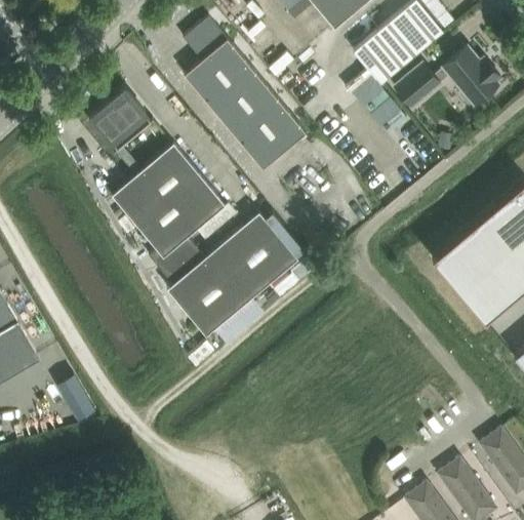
[(311,0),(334,28),(367,0),(311,0)]
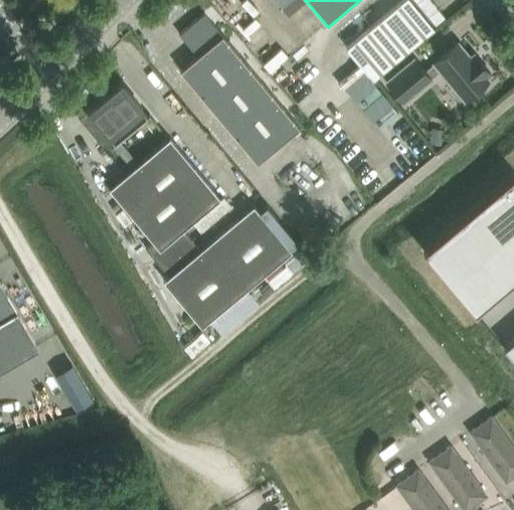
[(427,0),(412,0),(436,28),(445,20),(427,0)]
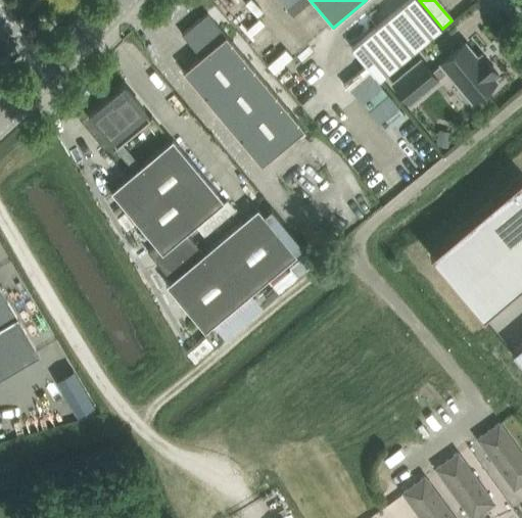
[(415,1),(353,52),(380,85),(441,33),(415,1)]
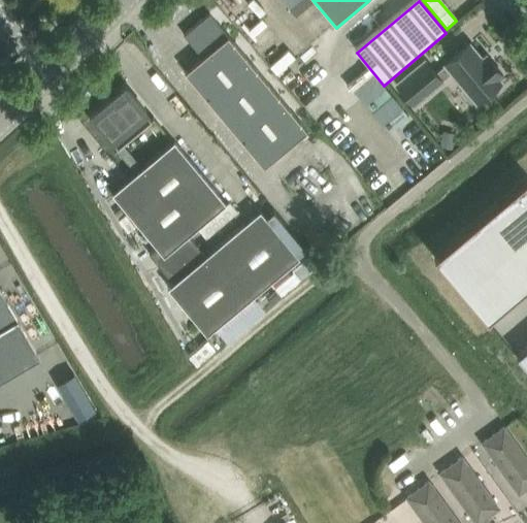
[(198,92),(264,169),(307,134),(209,18),(185,38),(196,53),(201,53),(206,59),(186,75),(198,92)]
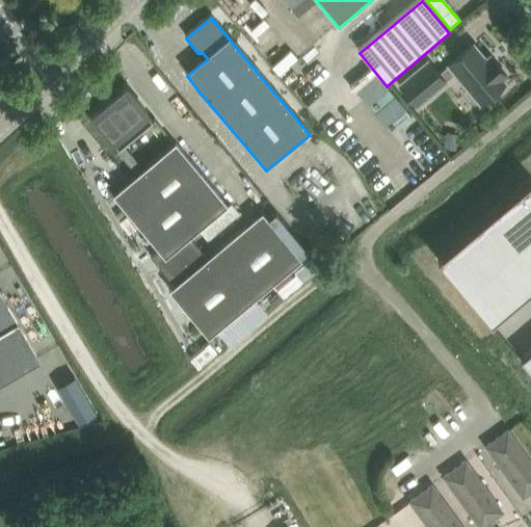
[(508,80),(496,66),(490,60),(490,59),(486,62),(474,48),(449,69),(449,70),(440,77),(428,64),(399,88),(418,109),(446,85),(455,77),(469,94),(466,97),(475,107),(478,105),(480,107),(506,86),(504,84),(508,80)]
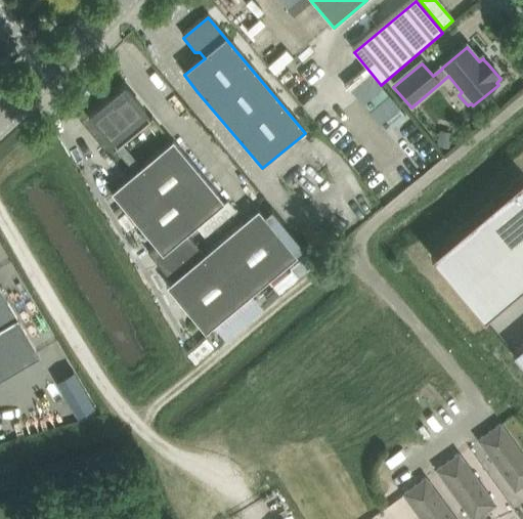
[(125,90),(89,120),(117,153),(154,122),(125,90)]
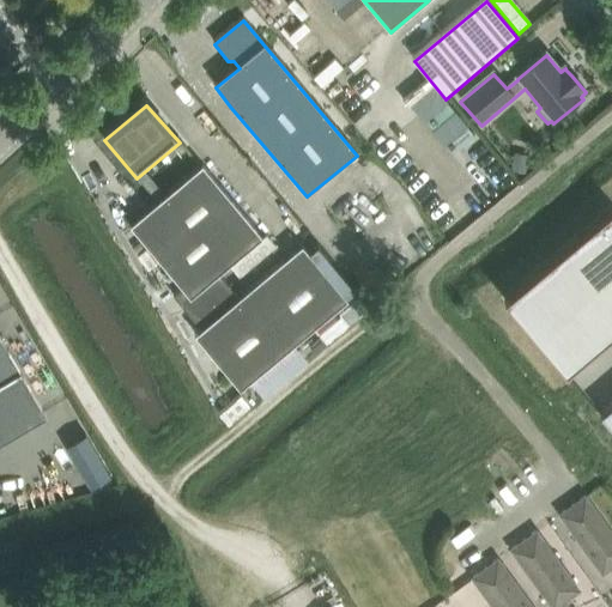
[(515,162),(513,176),(525,178),(528,164),(515,162)]
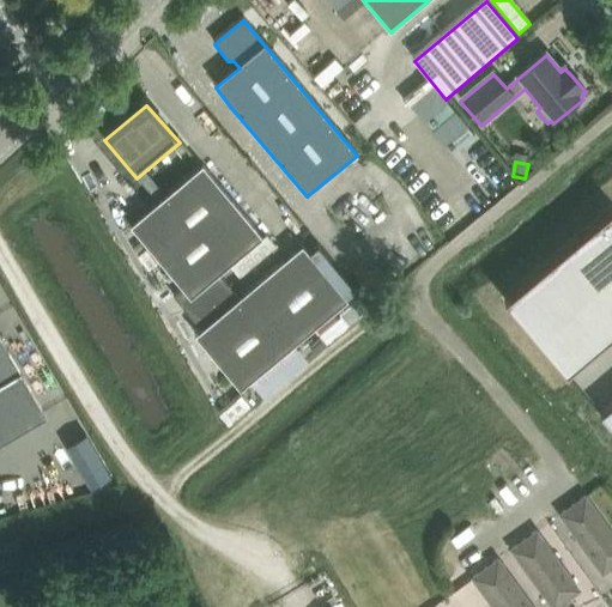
[(183,291),(191,301),(219,277),(220,279),(265,242),(203,168),(129,229),(183,292),(183,291)]
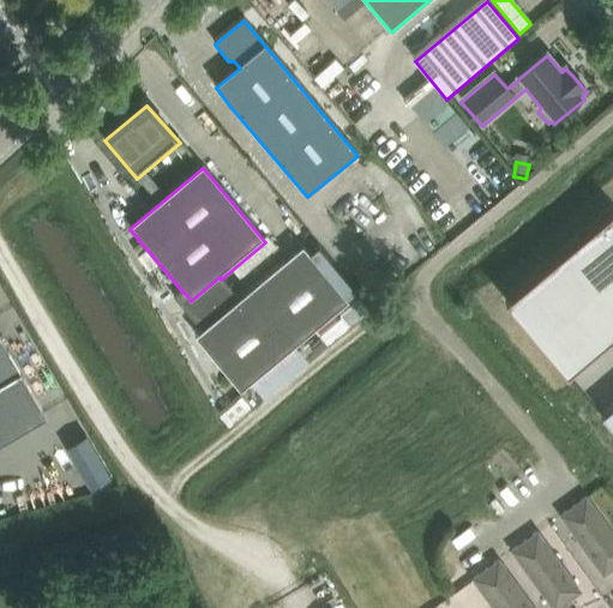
[(612,214),(505,304),(568,378),(612,339),(612,214)]
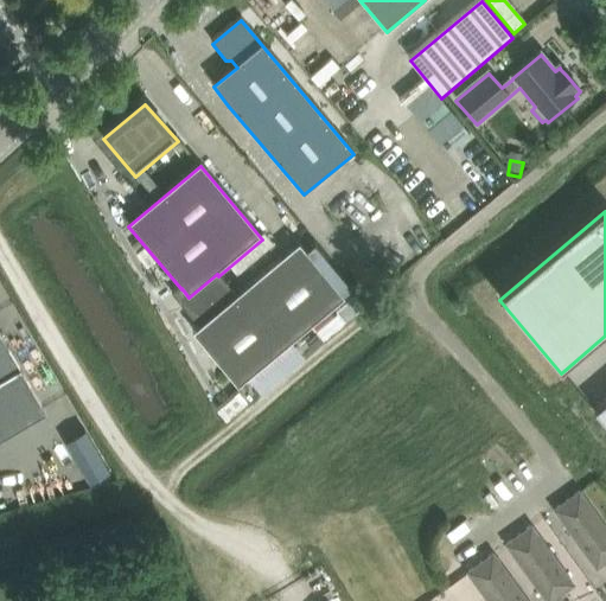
[(182,288),(182,289),(172,296),(199,330),(192,334),(238,389),(344,300),(299,245),(236,298),(218,276),(217,274),(189,298),(182,288)]
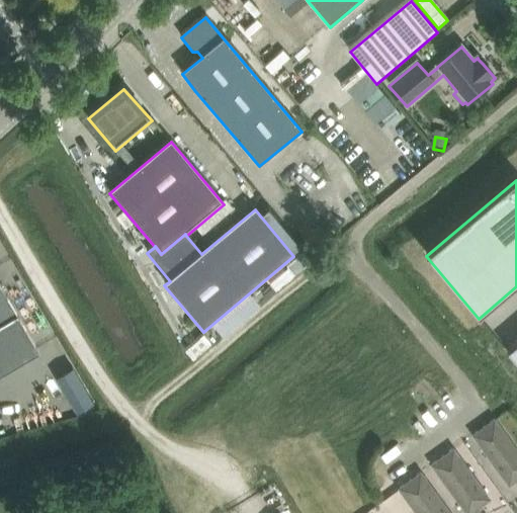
[(0,378),(39,355),(0,287),(0,378)]
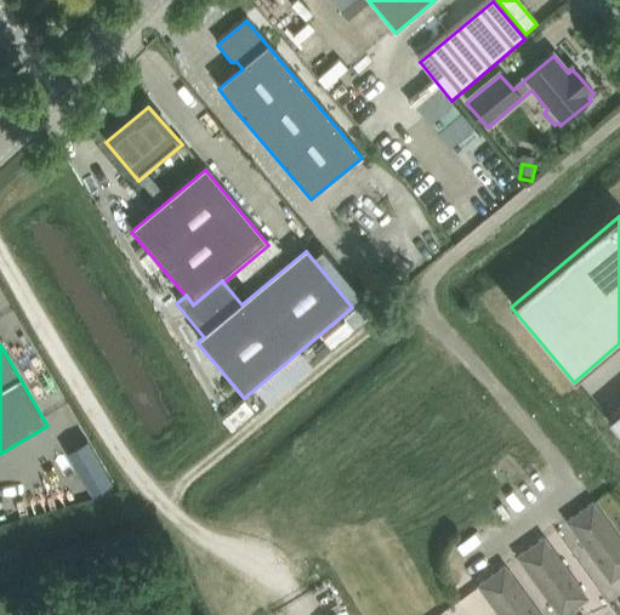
[(619,413),(609,422),(619,436),(619,413)]
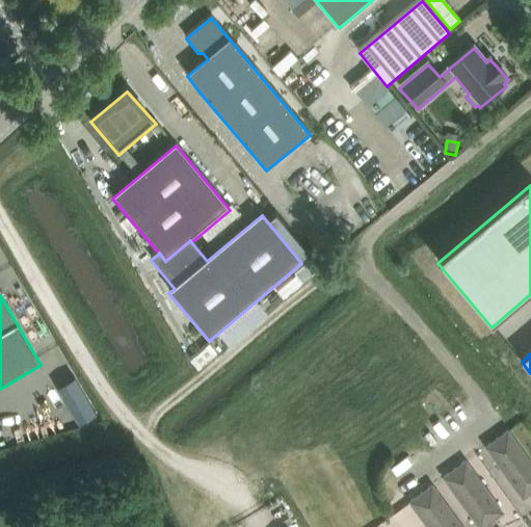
[(75,379),(57,390),(79,426),(97,416),(75,379)]
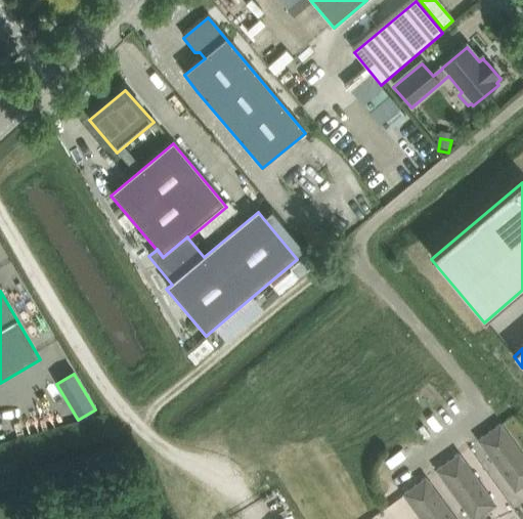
[(479,443),(516,493),(522,487),(522,459),(500,428),(479,443)]
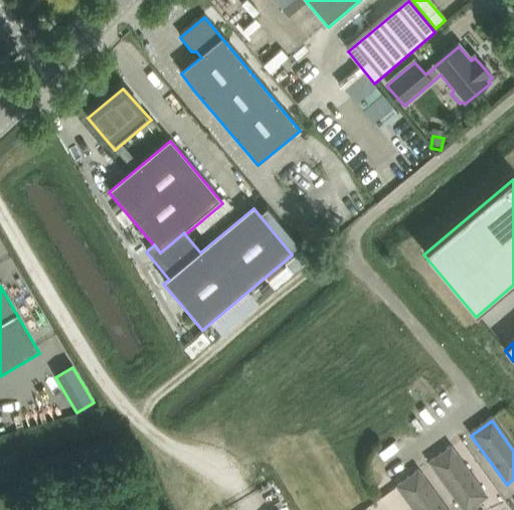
[(431,465),(462,509),(473,509),(487,499),(451,450),(431,465)]
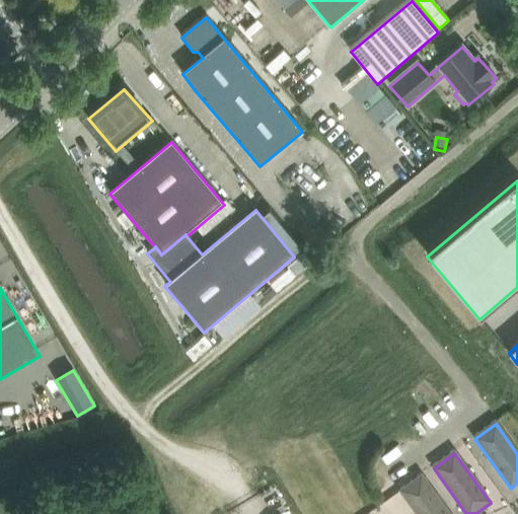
[(400,492),(416,513),(447,513),(422,478),(400,492)]
